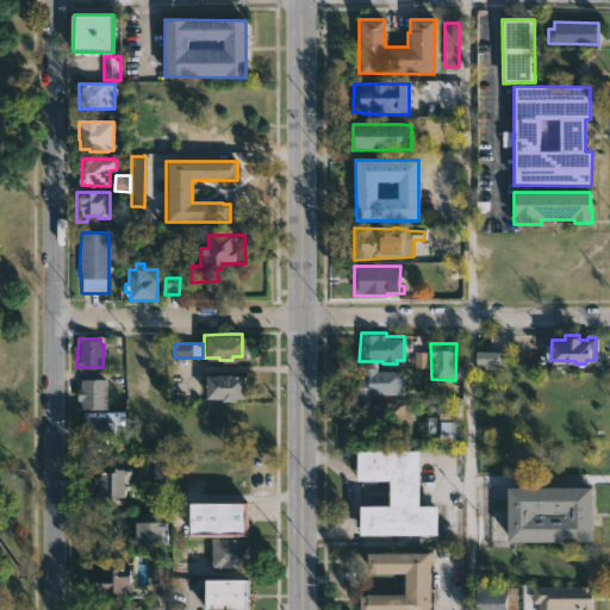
[(509,353),(508,362),(491,362),(491,368),(484,368),(484,366),(474,365),(475,349),(509,348),(509,353)]
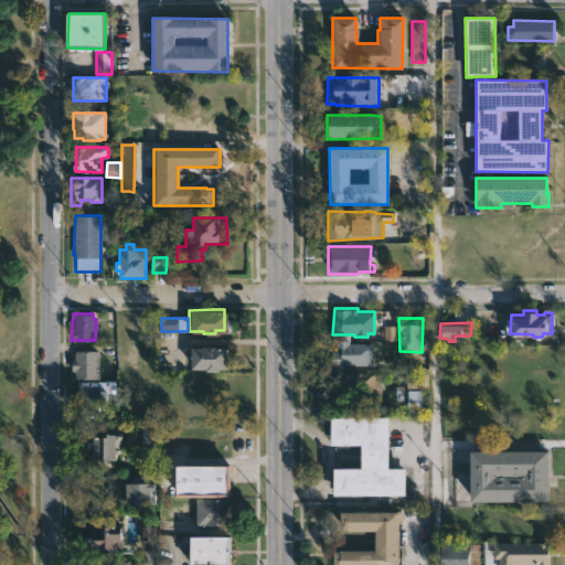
[(384,342),(394,342),(395,327),(385,326),(384,342)]
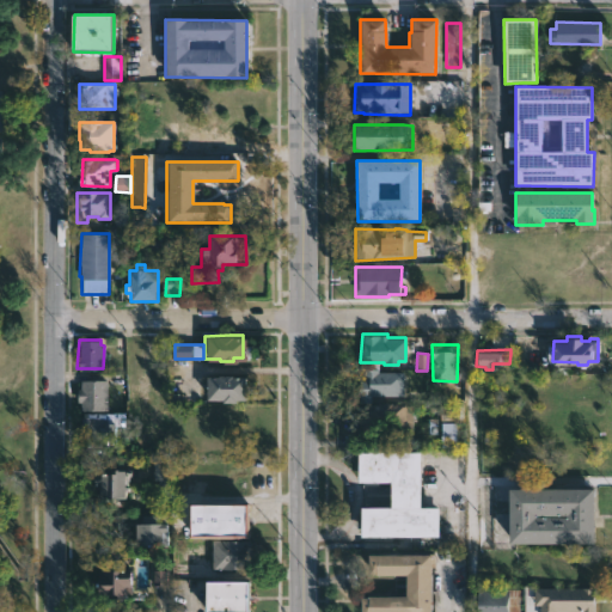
[(402,372),(402,396),(372,395),(372,403),(357,403),(359,379),(363,379),(363,368),(378,368),(377,371),(402,372)]
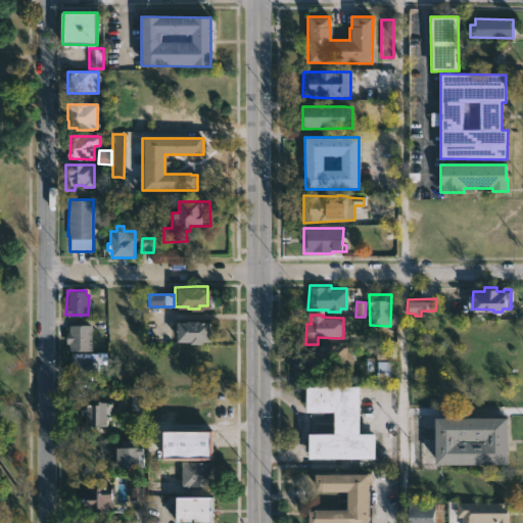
[(199,321),(211,321),(211,341),(204,341),(204,343),(192,343),(192,341),(179,341),(179,321),(199,321)]
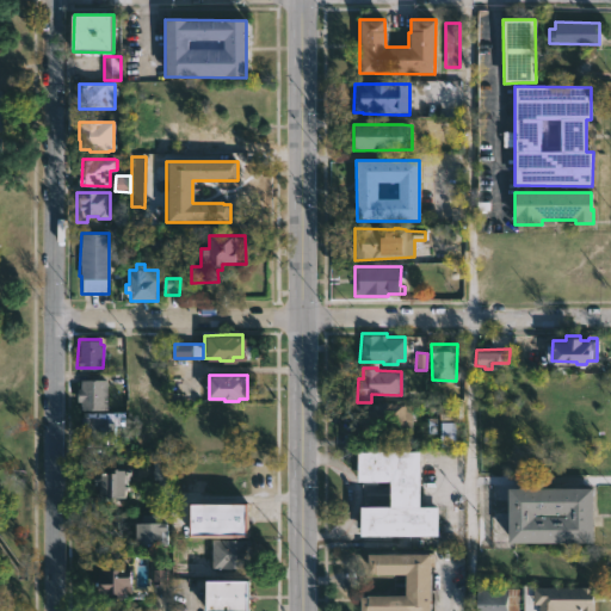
[(106,382),(107,408),(80,408),(80,401),(76,401),(76,387),(80,387),(80,380),(106,378),(106,382)]
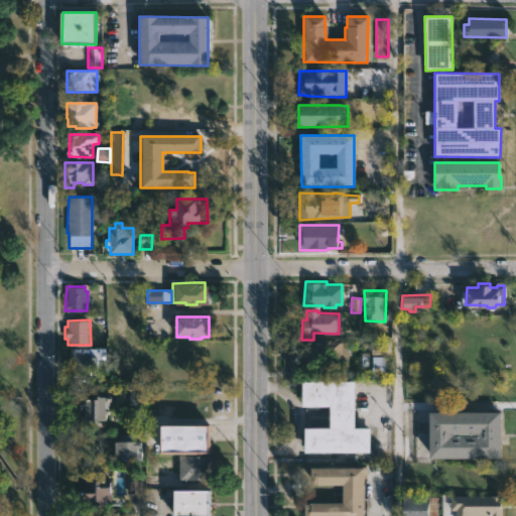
[(330,339),(348,341),(348,363),(304,365),(304,343),(317,343),(317,339),(330,339)]
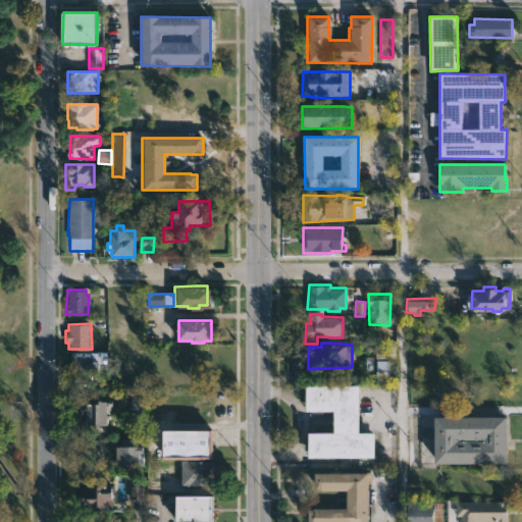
[(388,360),(388,380),(376,379),(375,344),(392,344),(392,360),(388,360)]
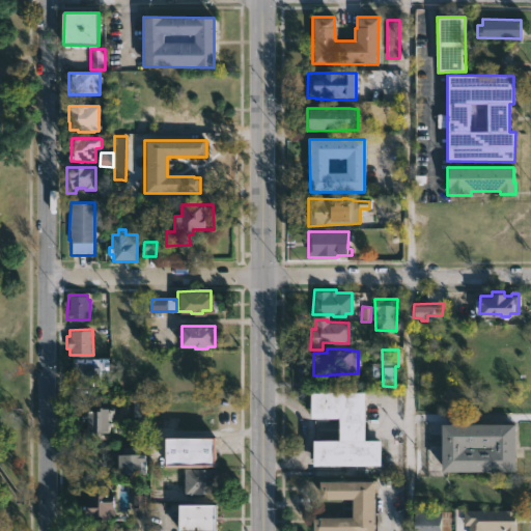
[(104,362),(108,363),(108,370),(99,370),(99,382),(92,381),(92,387),(71,386),(71,376),(67,376),(67,369),(71,369),(71,361),(104,362)]
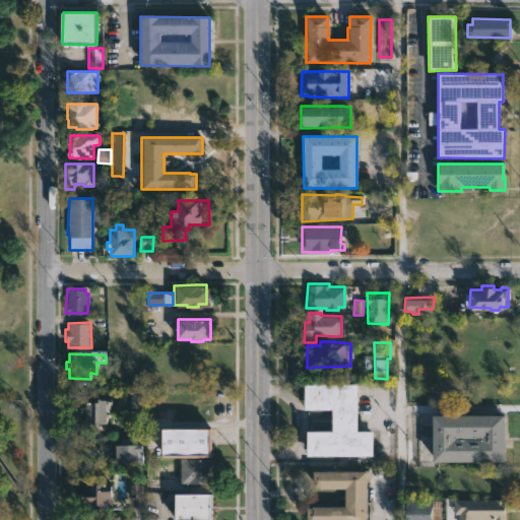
[(372,430),(371,456),(305,454),(305,430),(330,430),(331,409),(302,408),(303,381),(355,382),(355,430),(372,430)]
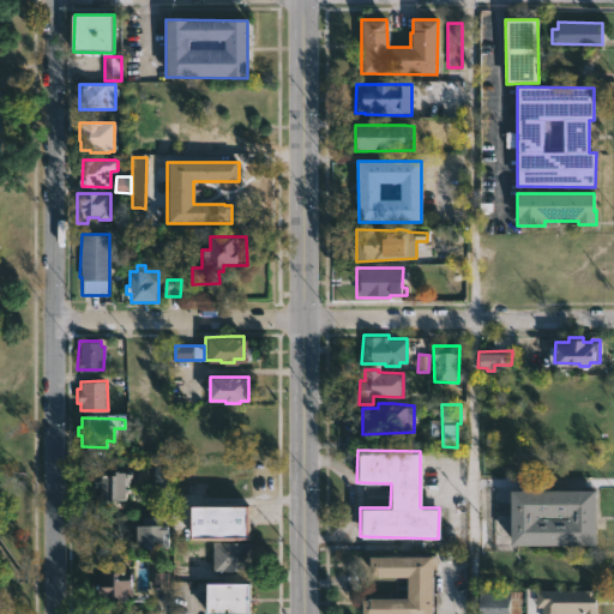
[(169,463),(156,463),(156,488),(170,488),(169,463)]
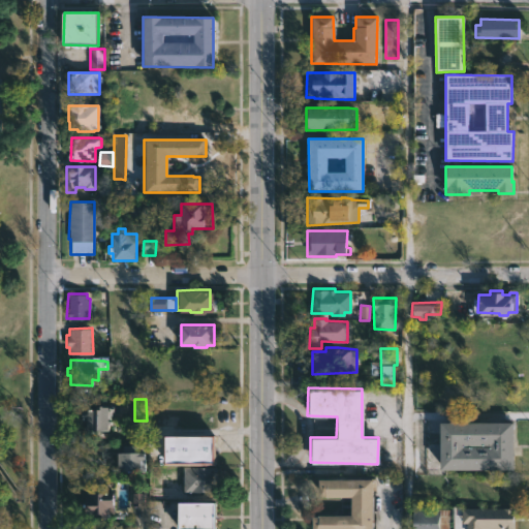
[(115,406),(115,412),(112,412),(112,425),(110,425),(110,429),(85,429),(85,417),(81,417),(82,408),(94,408),(94,404),(115,404),(115,406)]
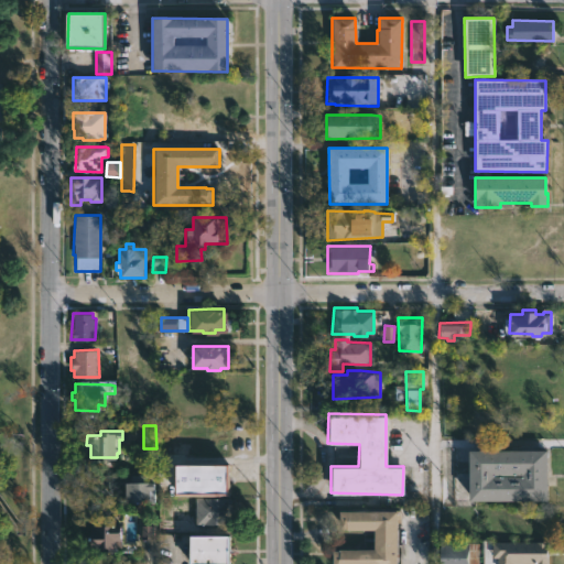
[(507,446),(507,448),(549,449),(548,499),(467,498),(468,448),(496,448),(496,446),(507,446)]
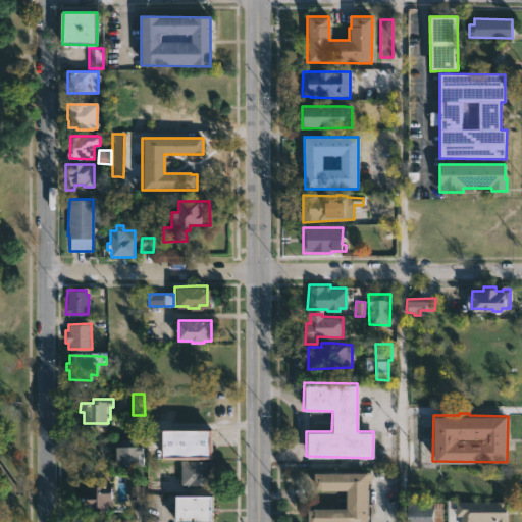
[(208,459),(159,459),(159,429),(208,428),(208,459)]
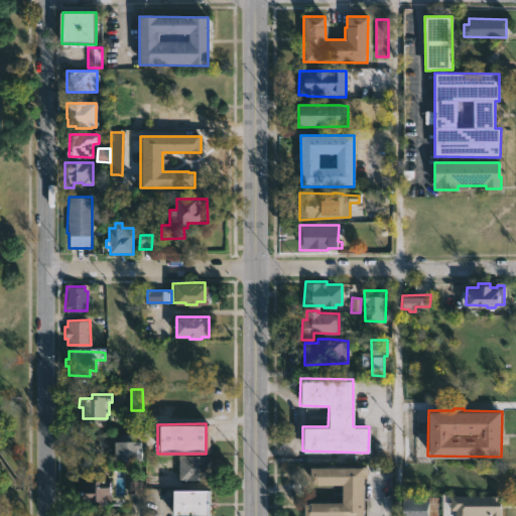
[(140,459),(113,459),(114,433),(140,433),(140,459)]
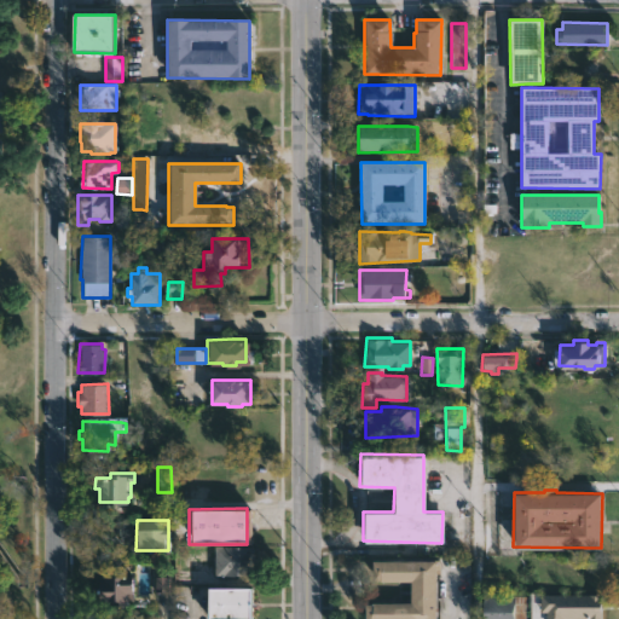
[(254,562),(254,577),(213,576),(213,545),(254,545),(254,562)]
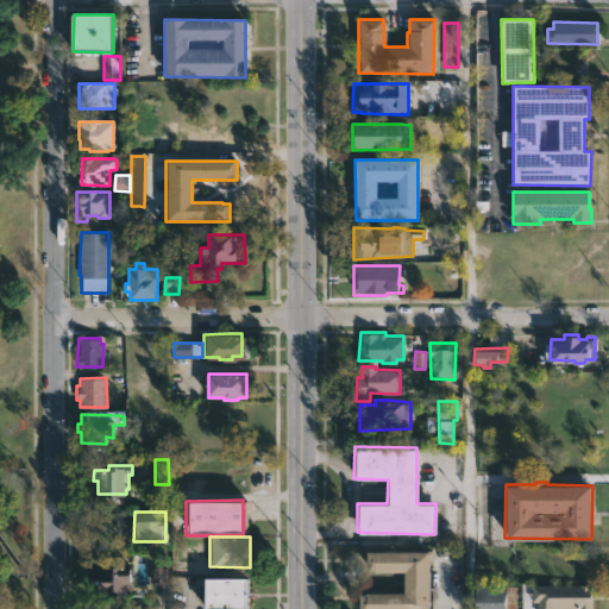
[(426,551),(426,553),(432,553),(432,560),(426,560),(425,608),(359,608),(359,594),(402,592),(403,571),(365,570),(365,550),(426,551)]
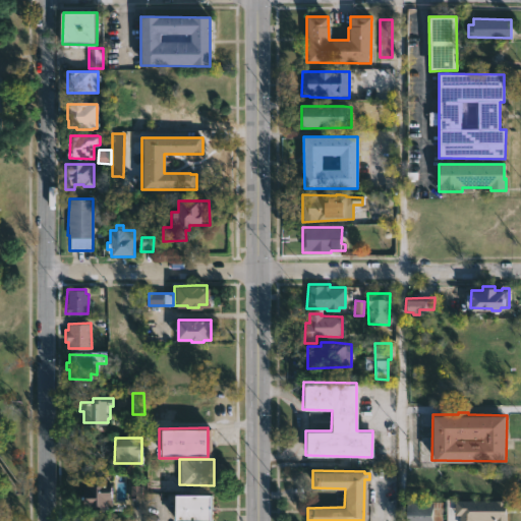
[(89,481),(89,483),(109,484),(109,498),(112,498),(112,505),(105,505),(104,509),(89,509),(89,505),(83,505),(83,481),(89,481)]
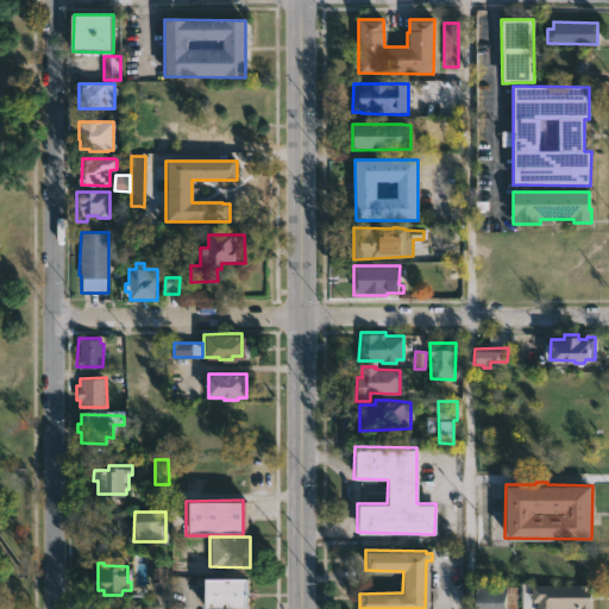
[(154,583),(168,583),(169,569),(155,567),(154,583)]
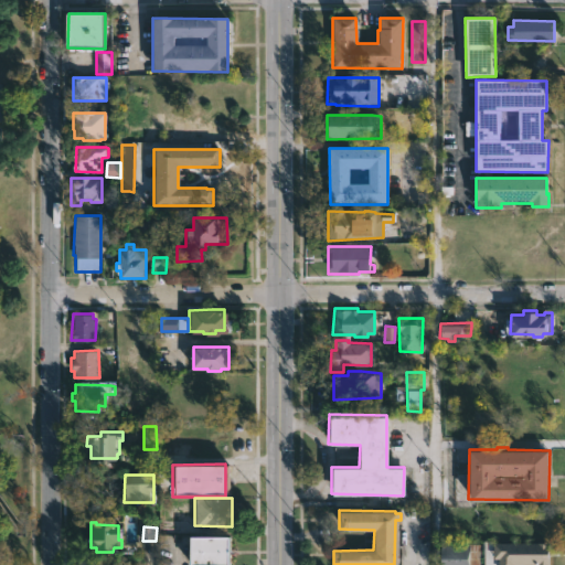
[(188,564),(188,534),(228,535),(228,564),(188,564)]
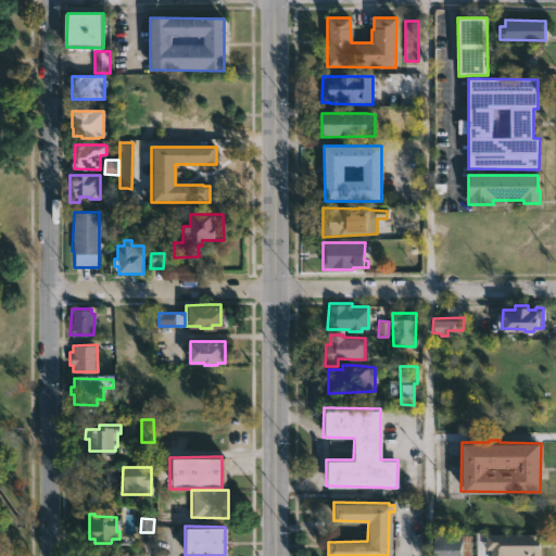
[(540,555),(541,534),(487,534),(487,551),(492,551),(492,555),(540,555)]
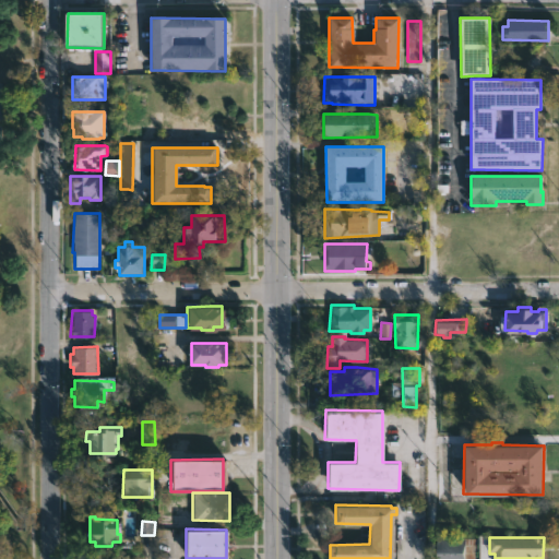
[(464,558),(436,558),(436,538),(465,538),(464,558)]
